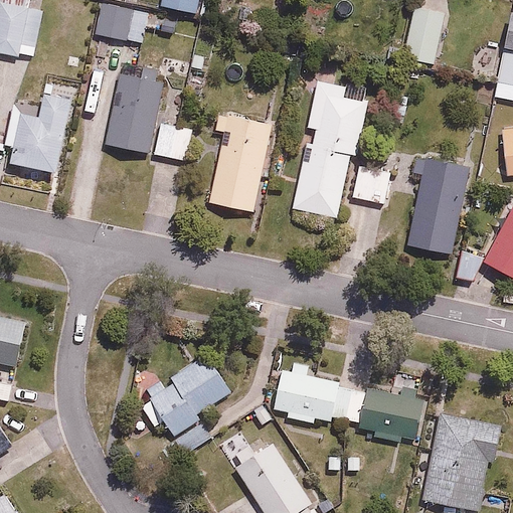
[(44,0),(0,0),(0,50),(35,57),(44,0)]
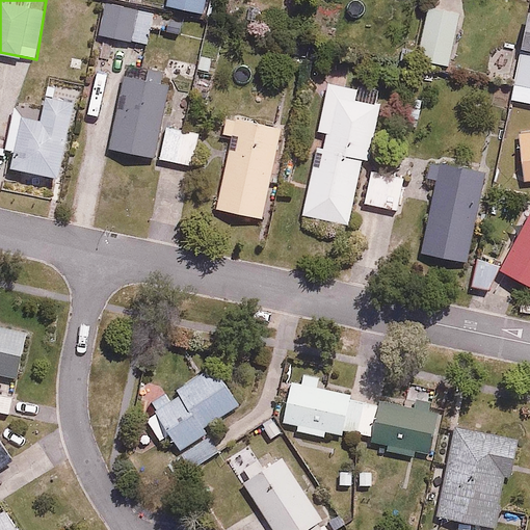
[(201,14),(203,0),(165,0),(164,6),(201,14)]
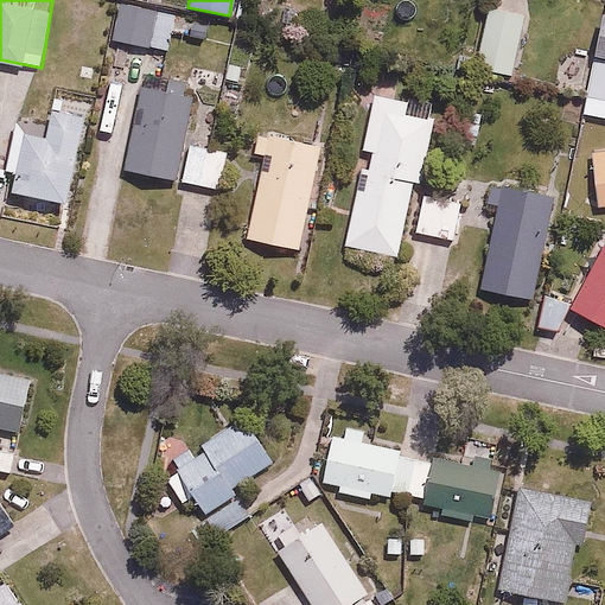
[(173,11),(119,2),(113,40),(167,50),(173,11)]
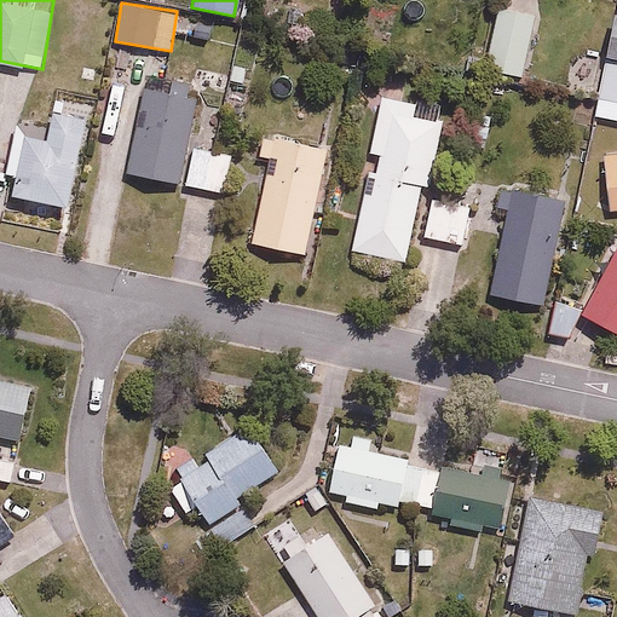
[(536,19),(501,9),(482,68),(517,80),(536,19)]
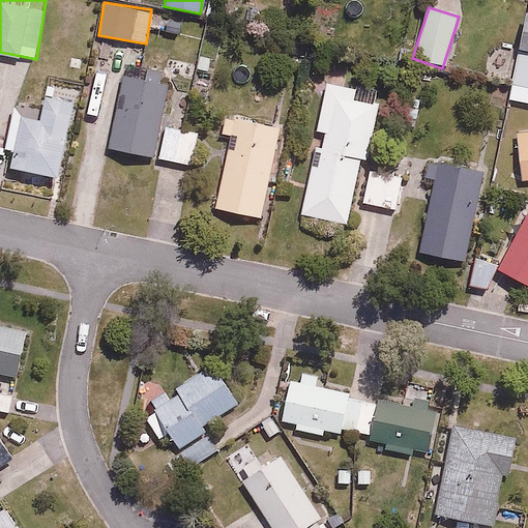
[(527,12),(525,12),(522,48),(516,48),(510,87),(527,89),(527,12)]
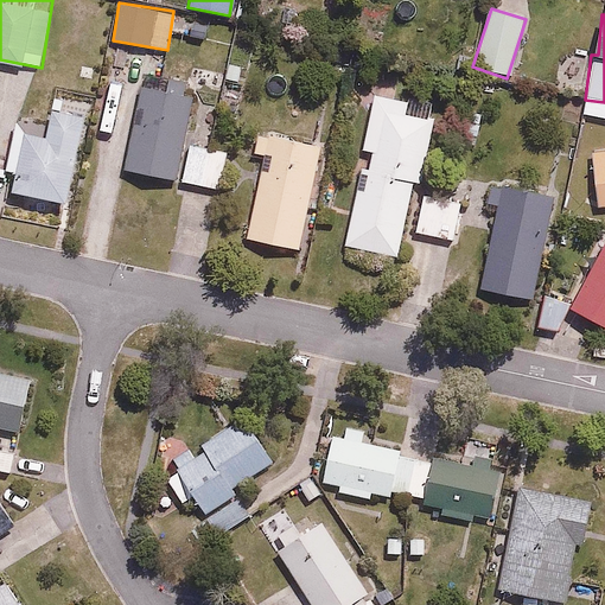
[(121,171),(216,188),(223,147),(186,141),(193,95),(137,84),(121,171)]
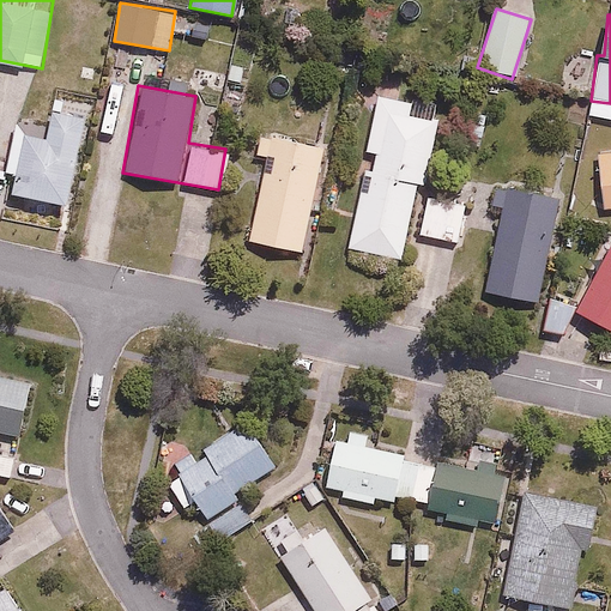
[(427,185),(439,120),(409,115),(411,100),(375,94),(349,249),(404,259),(417,182),(427,185)]
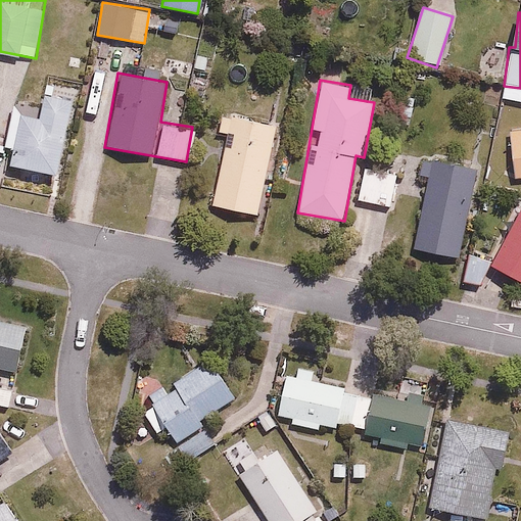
[(57,175),(72,97),(43,92),(41,101),(24,97),(10,166),(57,175)]
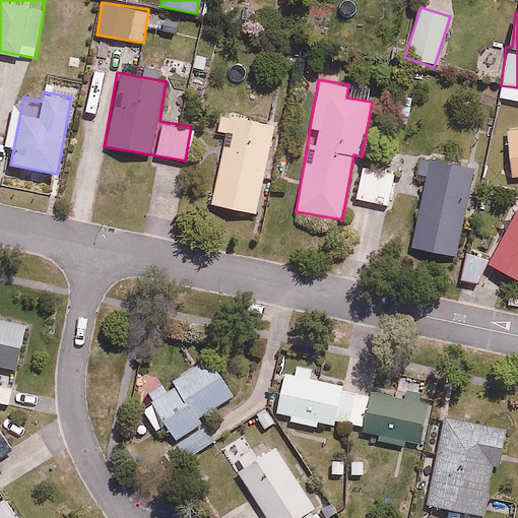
[(274,123),(219,113),(211,156),(222,158),(213,203),(257,212),(274,123)]
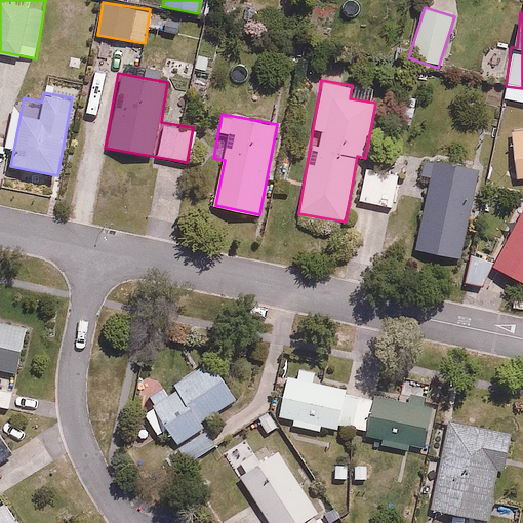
[(522,129),(510,130),(514,177),(522,176),(522,129)]
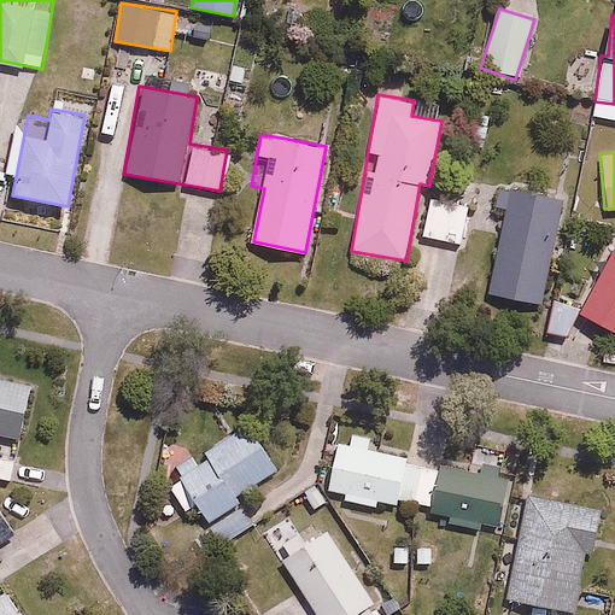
[(560,197),(509,188),(490,293),(540,302),(560,197)]
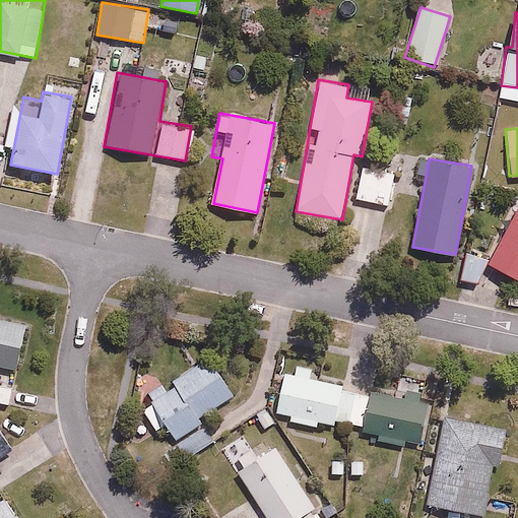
[(396,173),(361,169),(357,202),(392,206),(396,173)]
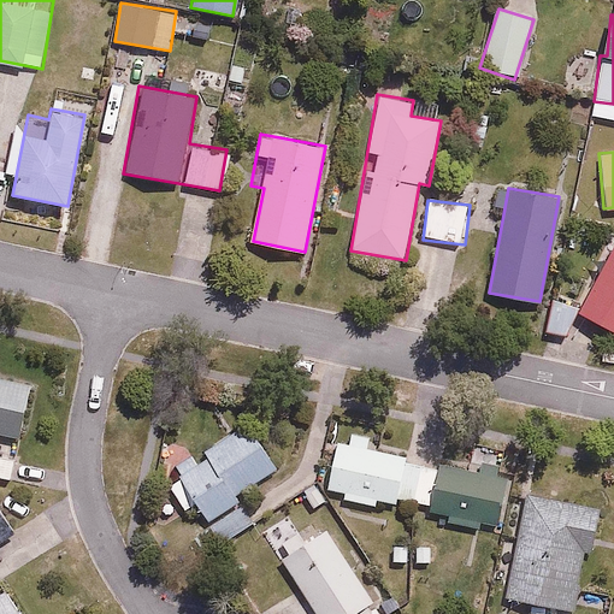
[(603,272),(580,313),(613,332),(613,229),(610,228),(590,265),(603,272)]
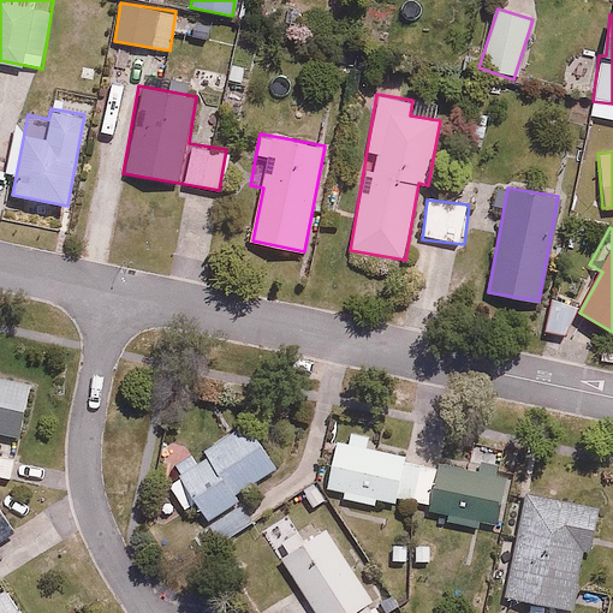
[(579,308),(557,297),(541,328),(564,339),(579,308)]
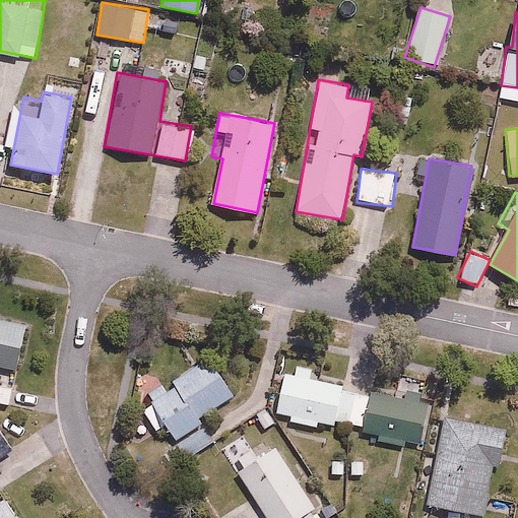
[(0,406),(8,408),(24,314),(0,309),(0,406)]
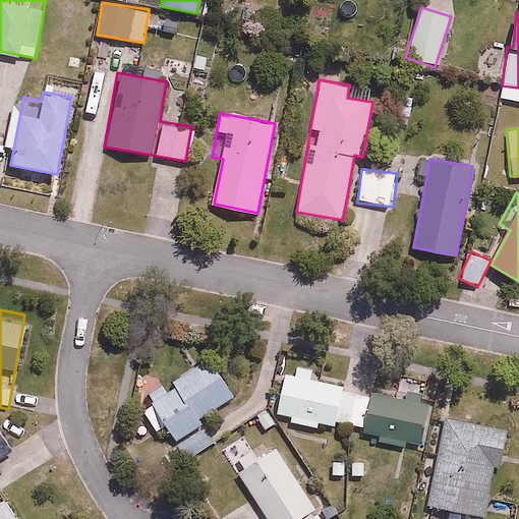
[(198,416),(233,394),(208,356),(171,381),(175,386),(139,410),(154,433),(163,425),(174,442),(203,422),(198,416)]
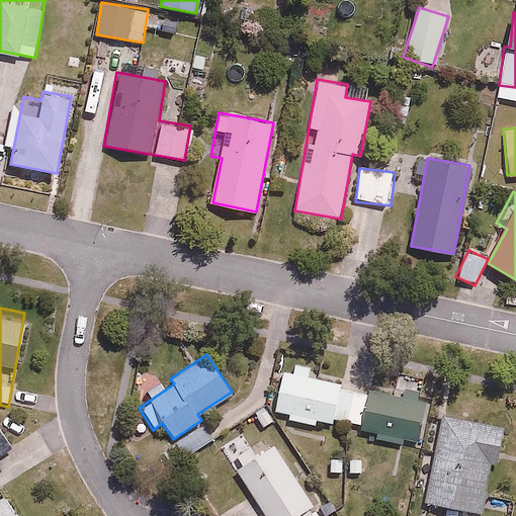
[(418,401),(420,391),(391,383),(389,394),(312,376),(315,363),(294,359),(292,372),(282,370),(273,412),(286,415),(284,422),(316,429),(318,422),(333,425),(335,417),(363,423),(361,431),(375,435),(374,440),(402,446),(404,441),(419,444),(428,403),(418,401)]
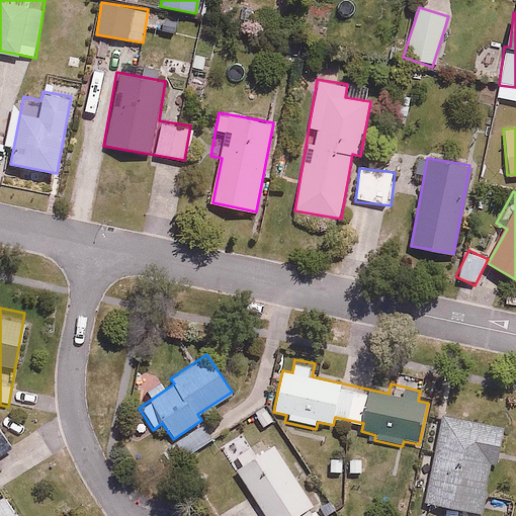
[(499,466),(504,428),(440,419),(427,506),(481,514),(488,464),(499,466)]
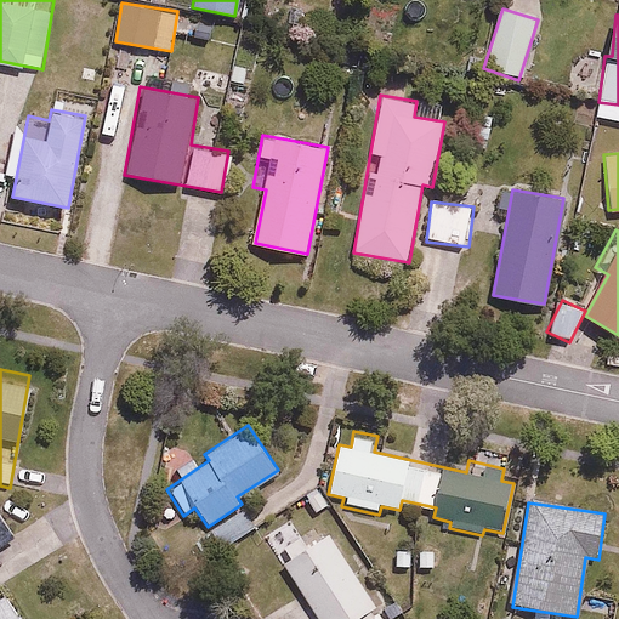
[(259,524),(246,506),(210,531),(222,549),(259,524)]
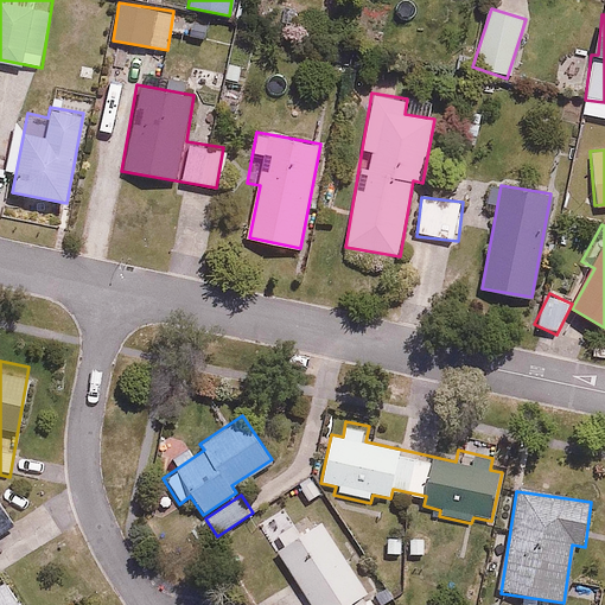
[(373,604),(320,518),(274,547),(310,604),(373,604)]
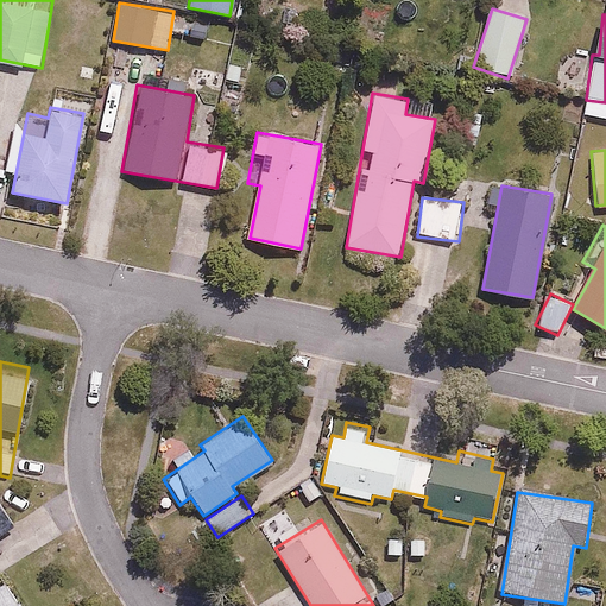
[(20,605),(2,581),(0,582),(0,605),(20,605)]
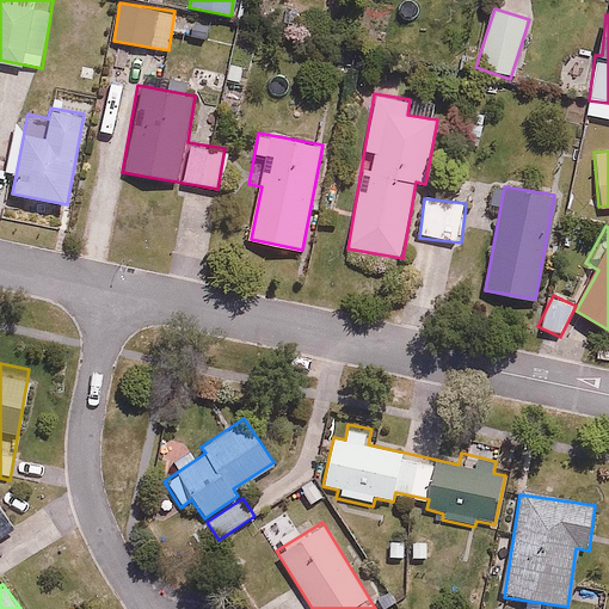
[(289,608),(280,595),(259,608),(289,608)]
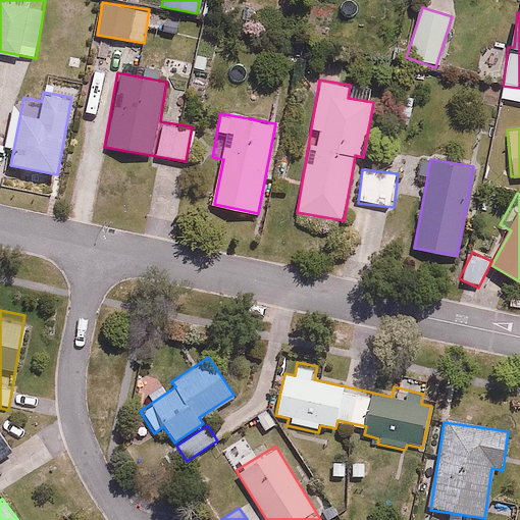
All buildings are outlined.
